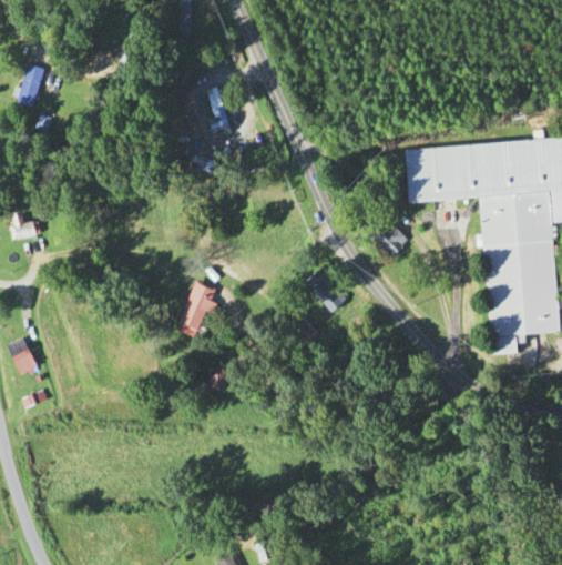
[(192,47),(192,0),(176,0),(176,47),(192,47)]
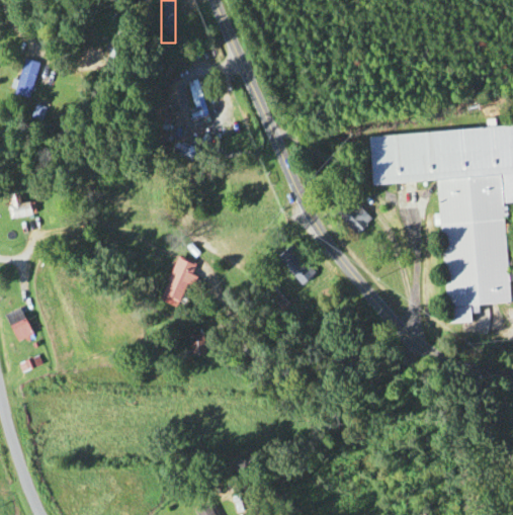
[(117,64),(124,36),(117,34),(110,62),(117,64)]
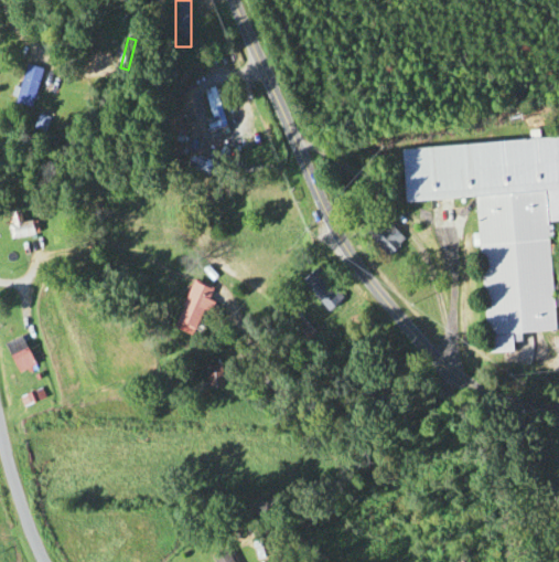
[(34,107),(45,67),(28,62),(17,102),(34,107)]
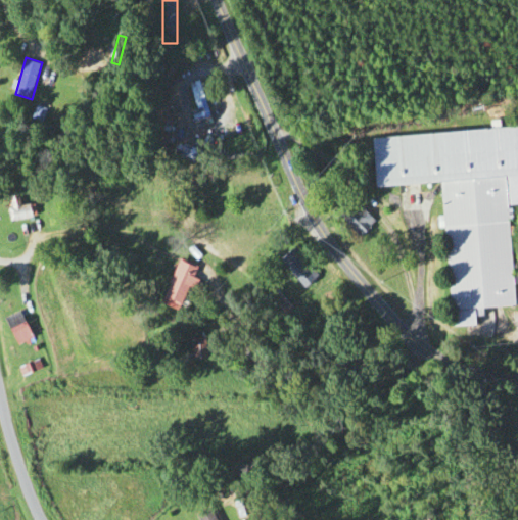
[(202,80),(190,83),(197,109),(192,111),(196,125),(213,121),(202,80)]
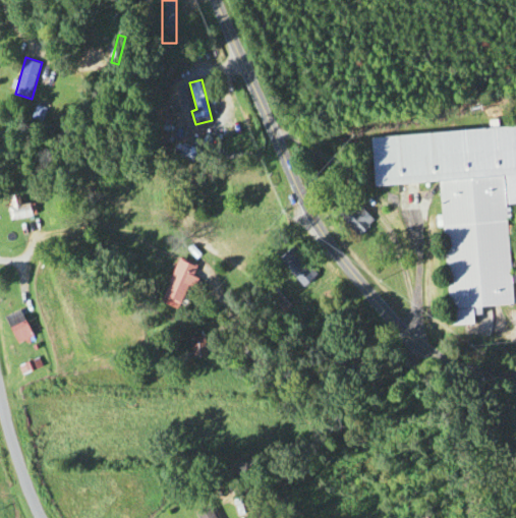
[(507,203),(515,202),(515,123),(489,125),(489,129),(367,136),(370,186),(439,182),(448,322),(471,321),(471,310),(479,310),(479,303),(513,301),(507,203)]
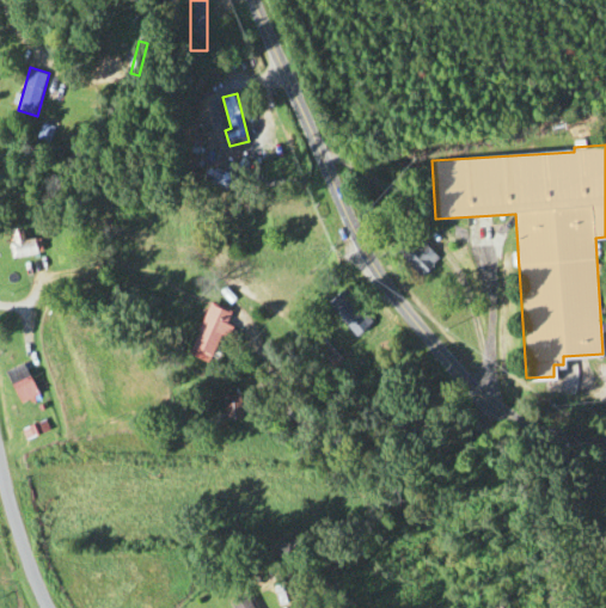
[(25,238),(24,221),(12,222),(14,256),(44,252),(42,237),(25,238)]
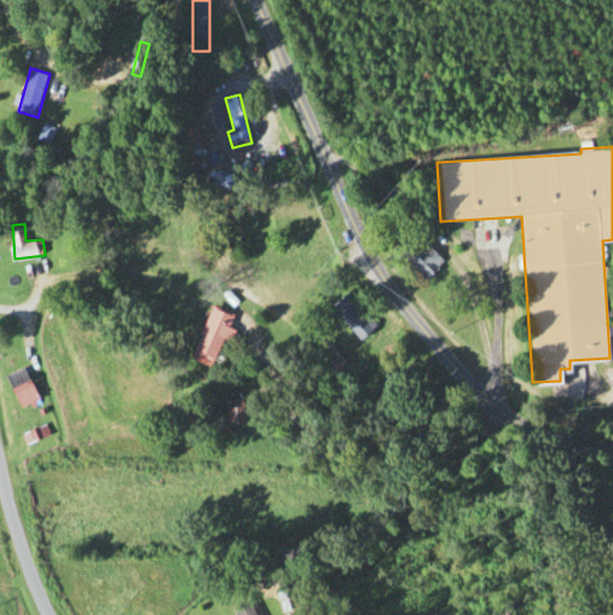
[(426,278),(445,260),(427,242),(421,247),(415,241),(402,254),(426,278)]
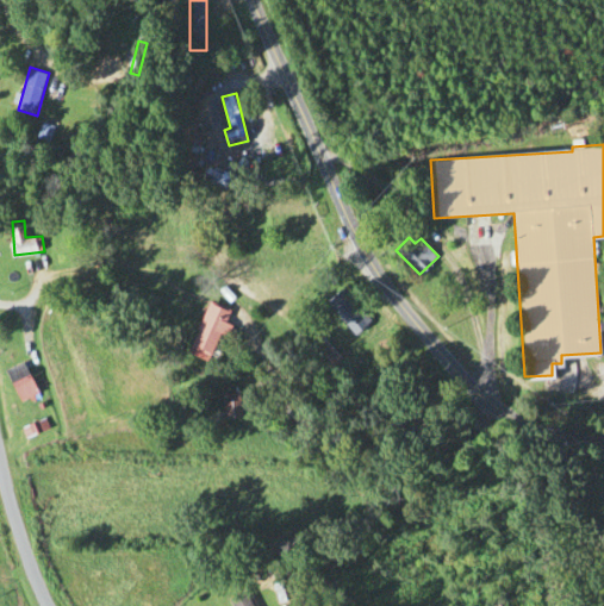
[(372,318),(343,283),(325,298),(354,332),(372,318)]
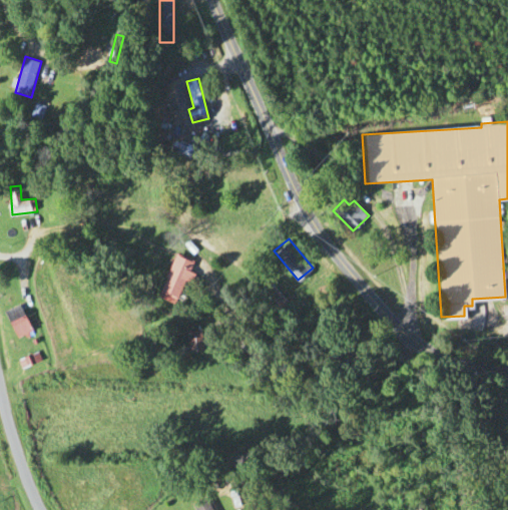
[(188,270),(193,258),(174,250),(157,294),(175,301),(184,278),(191,280),(194,272),(188,270)]
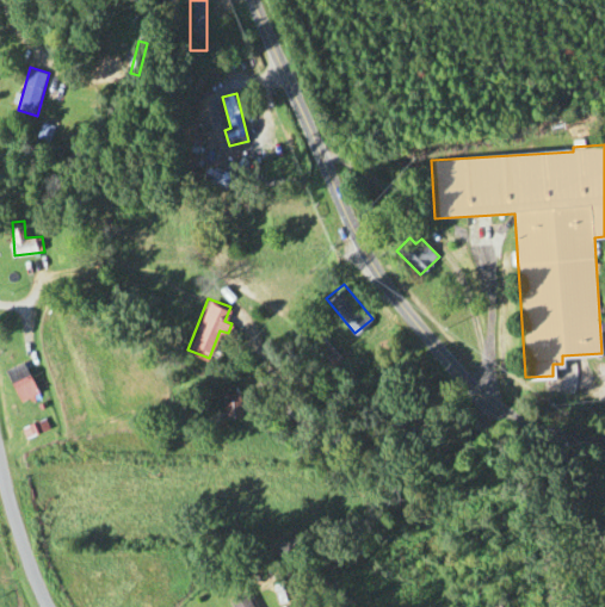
[(341,354),(321,332),(313,340),(333,363),(341,354)]
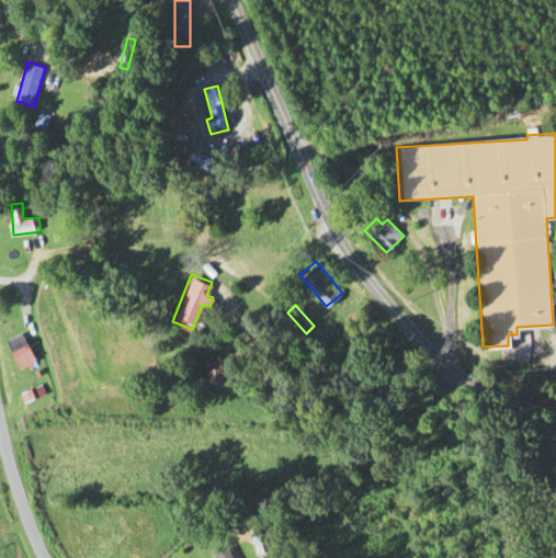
[(4,339),(20,368),(36,360),(22,330),(4,339)]
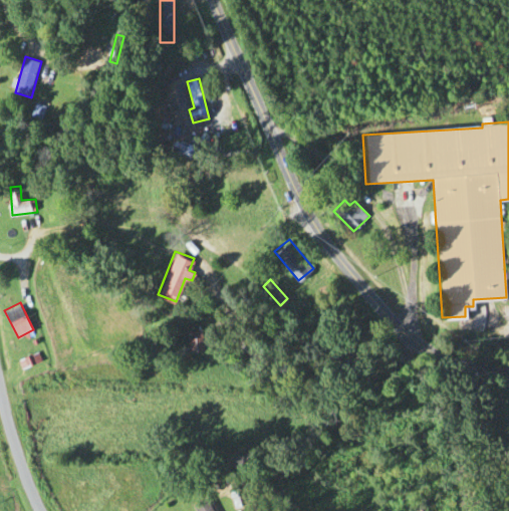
[(189,349),(203,349),(203,329),(189,329),(189,349)]
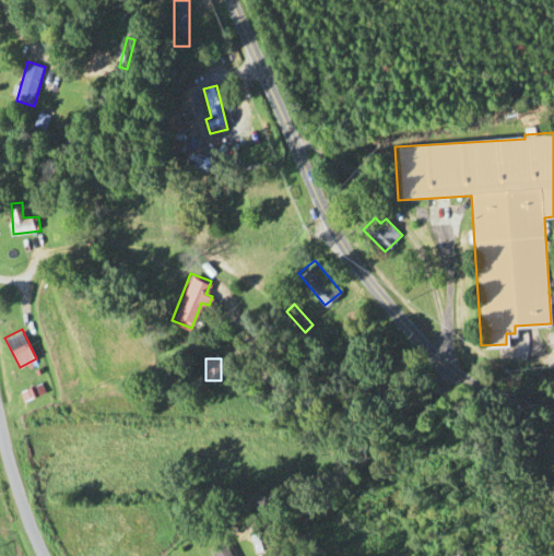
[(47,390),(43,381),(22,390),(25,399),(47,390)]
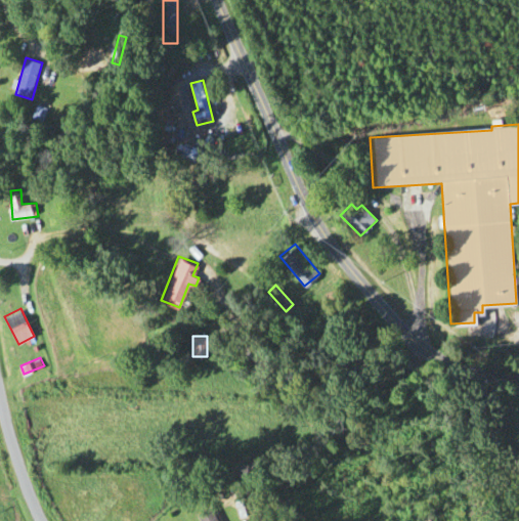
[(198,512),(202,520),(219,520),(213,506),(198,512)]
